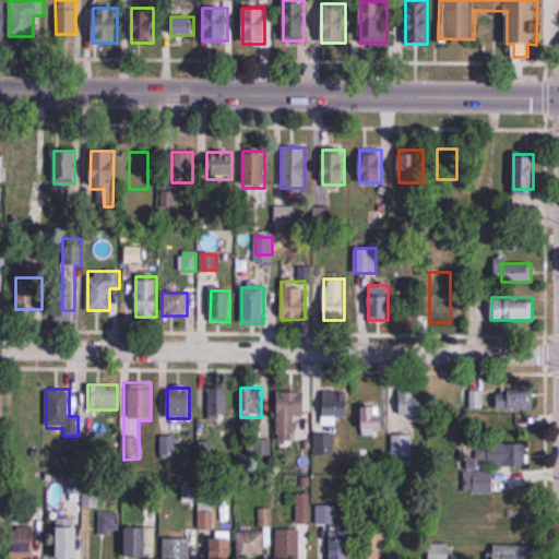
[(207,389),(207,418),(227,418),(227,389),(207,389)]
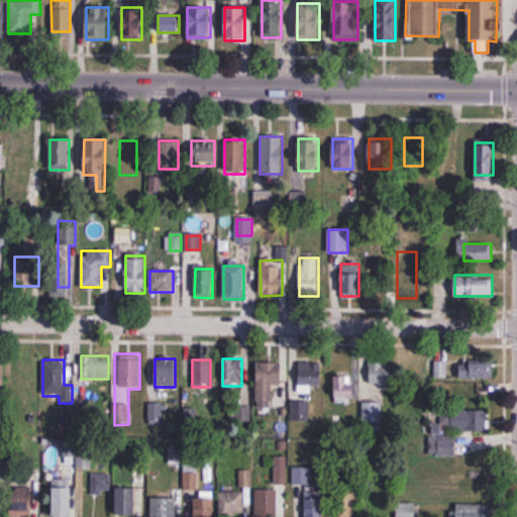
[(359,422),(381,422),(381,383),(392,383),(392,362),(360,362),(359,422)]
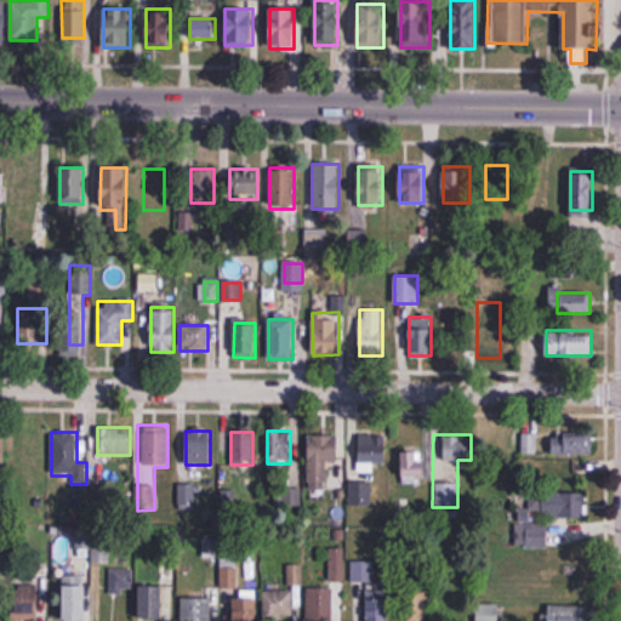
[(536,434),(522,434),(522,454),(536,454),(536,434)]
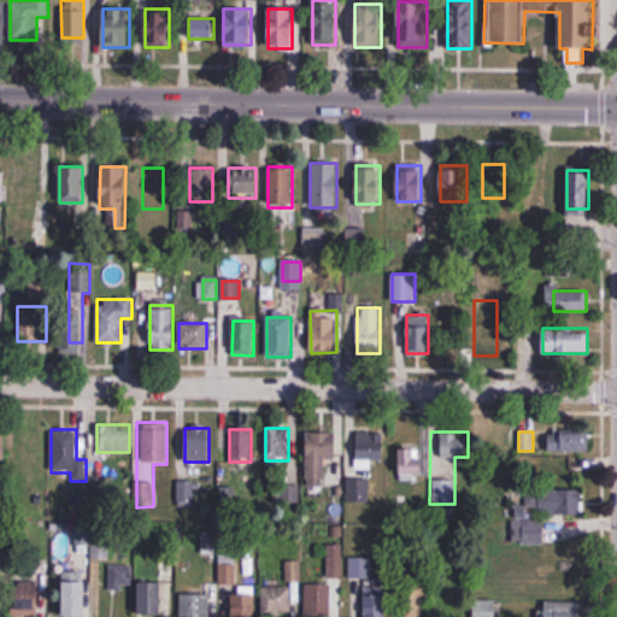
[(588,432),(548,432),(548,451),(588,451),(588,432)]
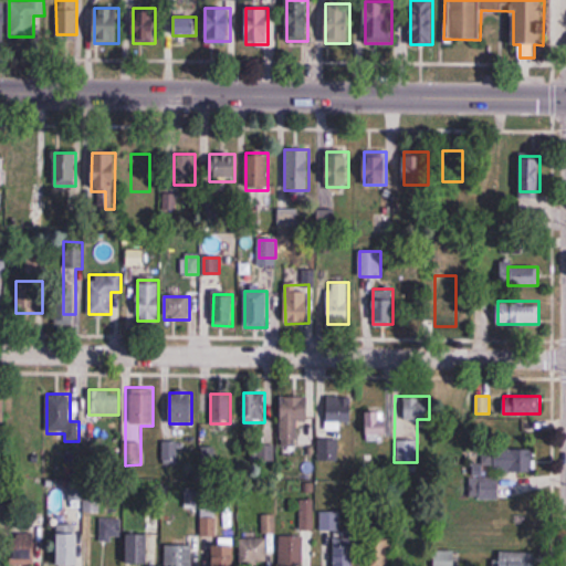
[(307,420),(307,397),(281,397),(281,444),(297,444),(297,420),(307,420)]
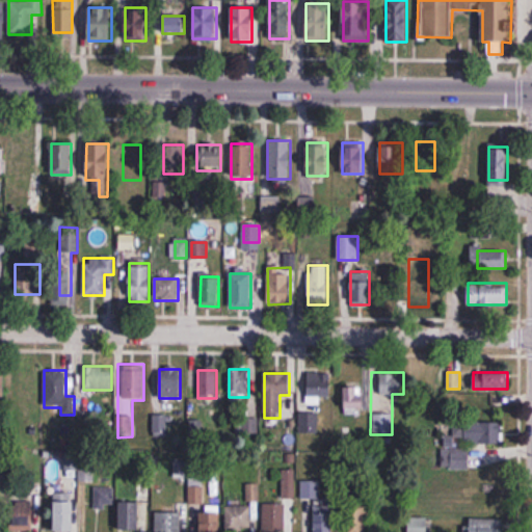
[(330,373),(308,373),(308,398),(330,398),(330,373)]
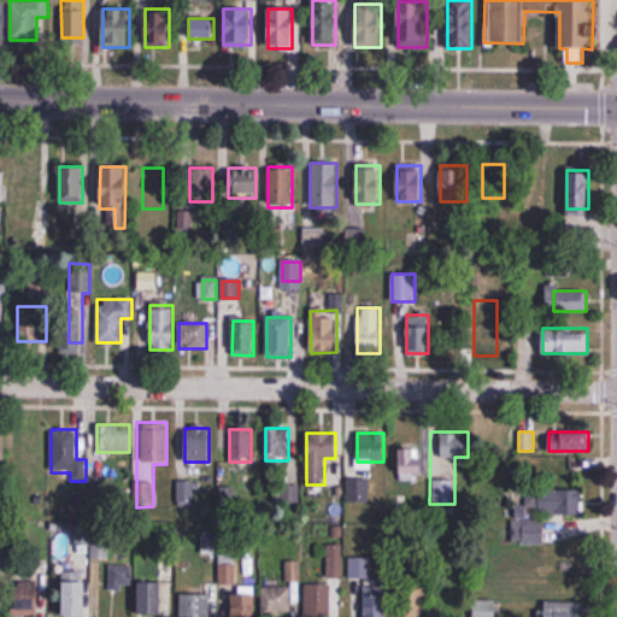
[(399,475),(421,474),(421,447),(398,448),(399,475)]
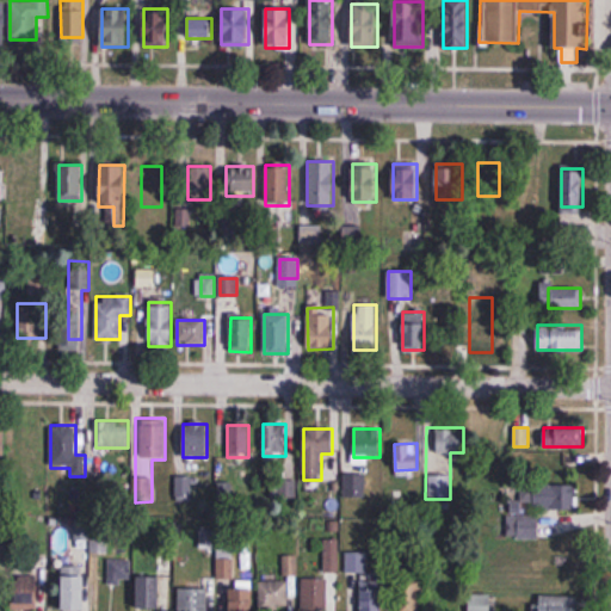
[(191,476),(176,476),(176,501),(191,501),(191,476)]
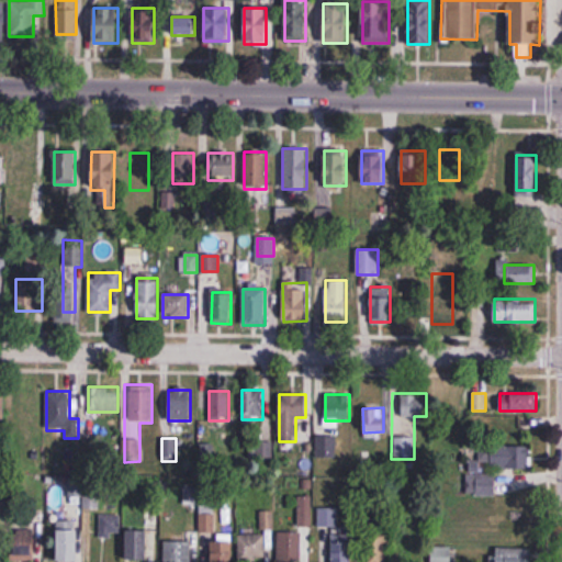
[(531,470),(531,447),(468,446),(467,495),(494,495),(495,469),(531,470)]
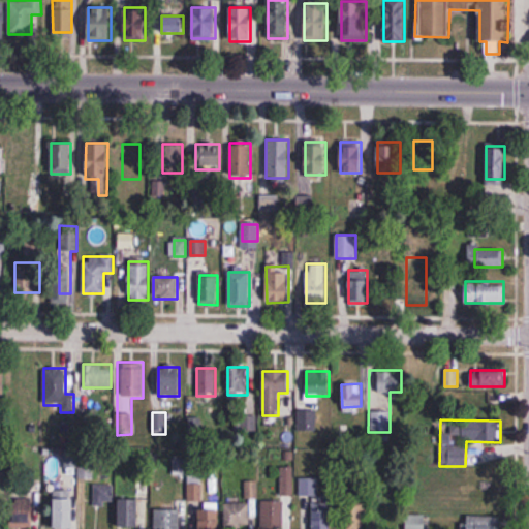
[(289,528),(289,495),(292,495),(292,467),(281,467),(281,500),(261,499),(260,528),(289,528)]
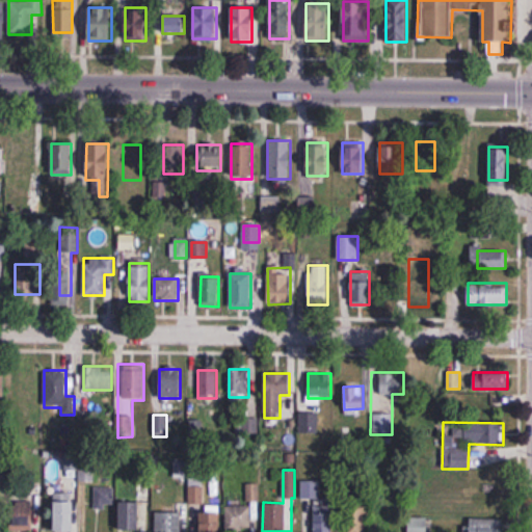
[(319,499),(320,480),(302,479),(301,499),(319,499)]
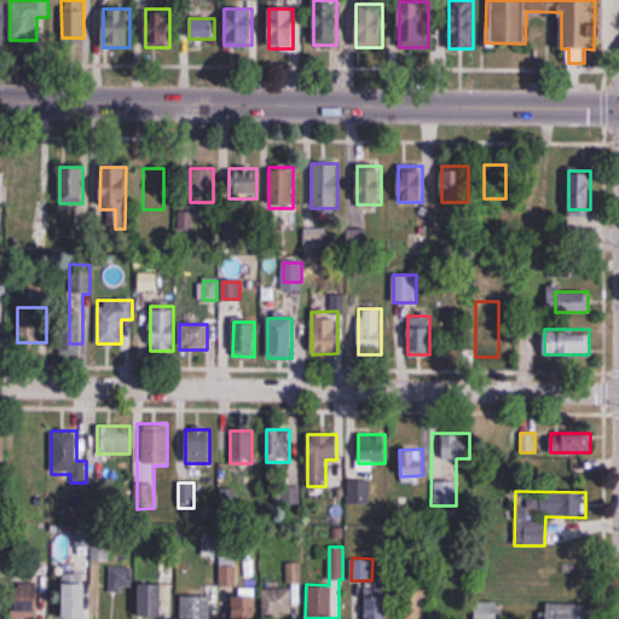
[(110,591),(132,591),(132,566),(110,566),(110,591)]
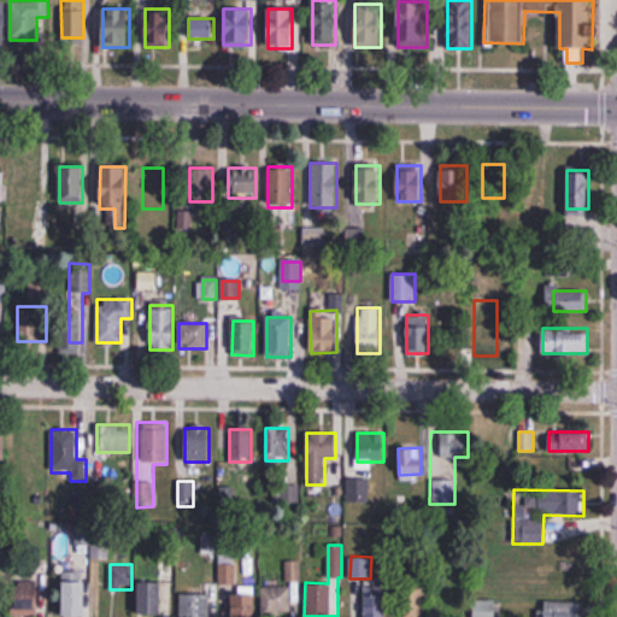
[(254,616),(254,586),(235,586),(235,564),(219,564),(219,586),(231,586),(231,616),(254,616)]
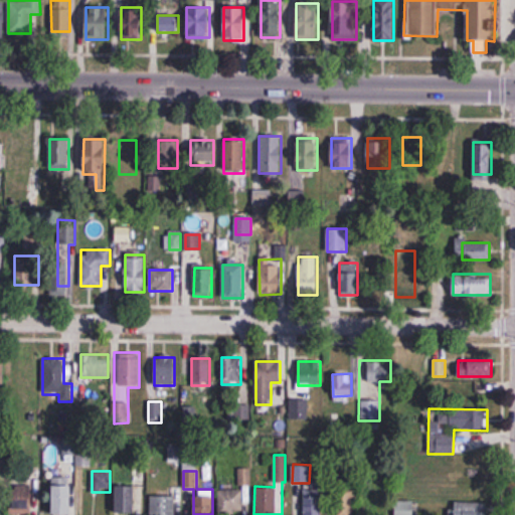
[(52,514),(71,514),(71,476),(52,476),(52,514)]
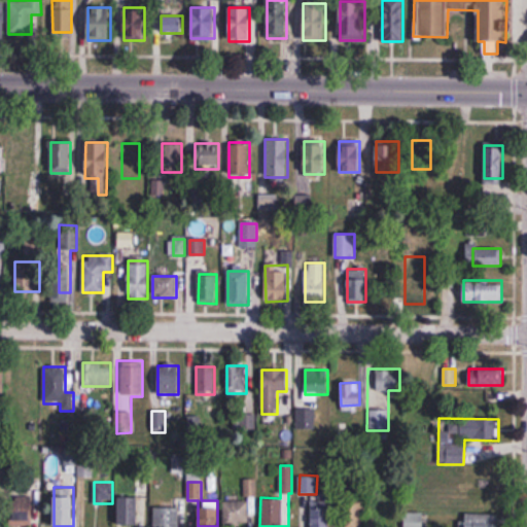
[(32,526),(32,493),(8,493),(8,526),(32,526)]
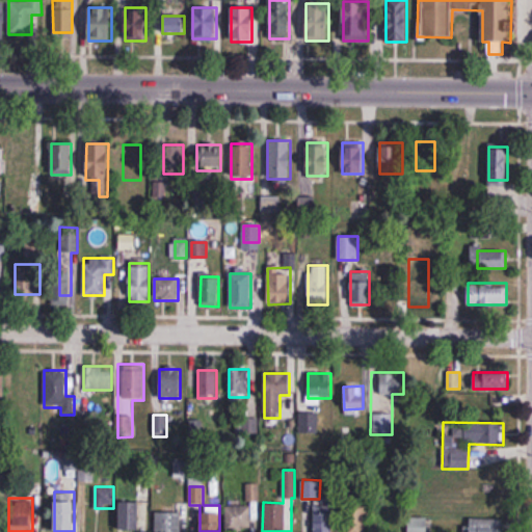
[(120,529),(139,529),(139,502),(120,502),(120,529)]
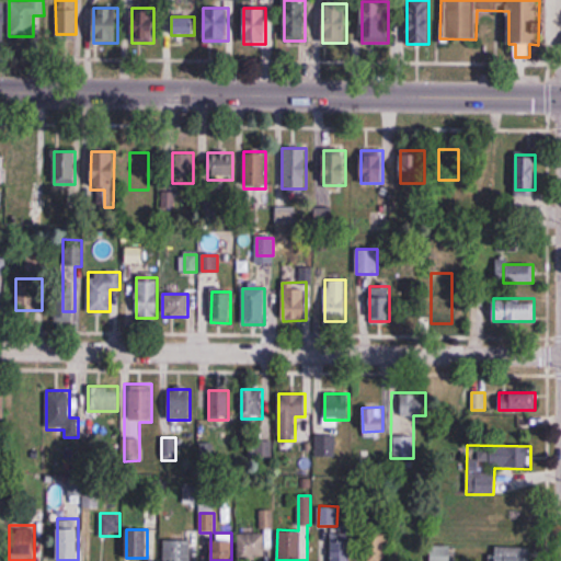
[(331,560),(350,560),(351,529),(331,529),(331,560)]
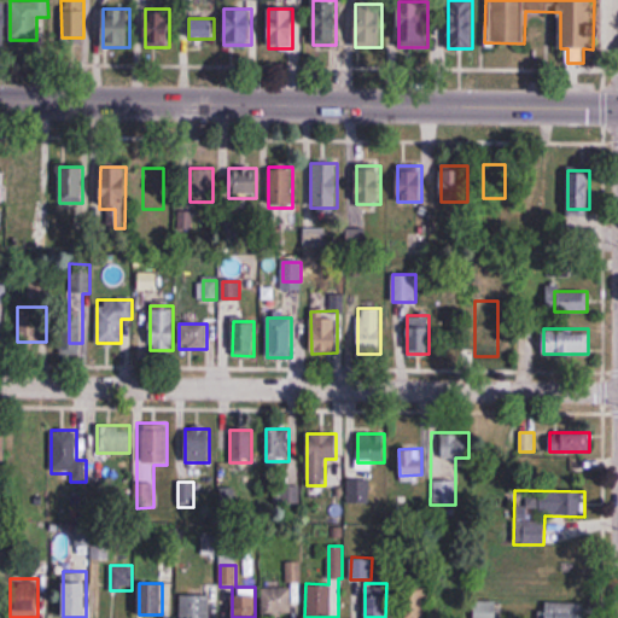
[(425,617),(425,583),(401,583),(400,617),(425,617)]
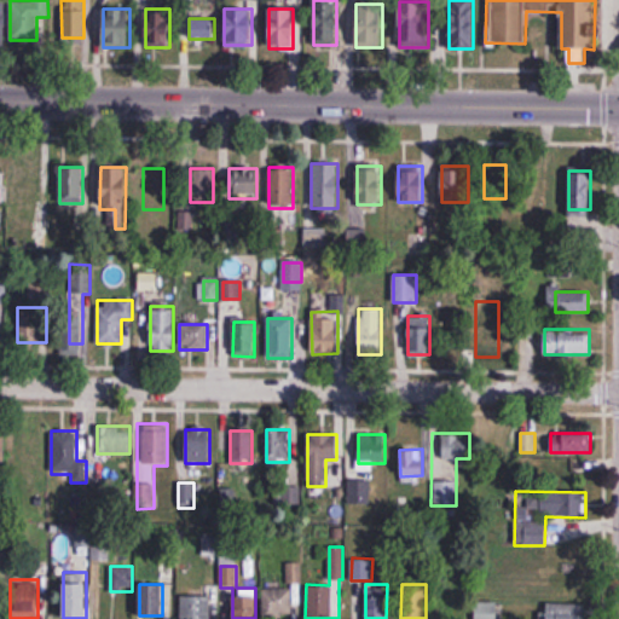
[(293,588),(262,588),(262,618),(293,618),(293,588)]
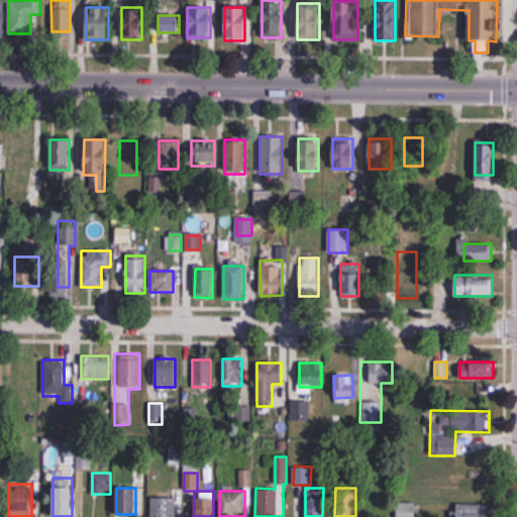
[(175,516),(176,498),(150,498),(150,516),(175,516)]
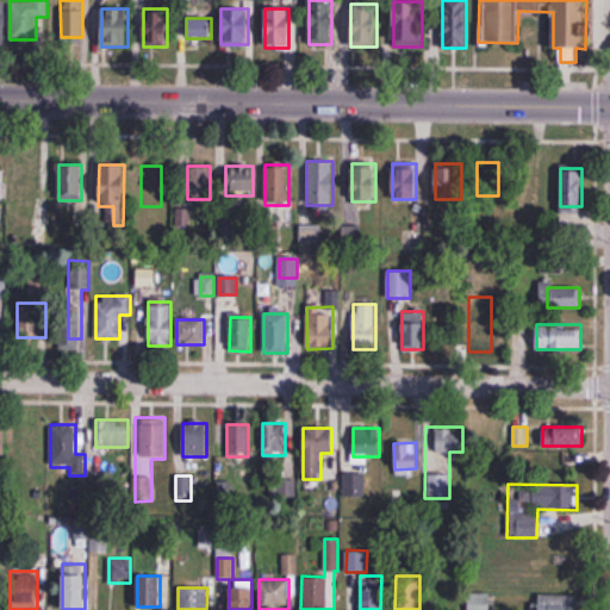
[(490,609),(491,592),(468,592),(468,609),(490,609)]
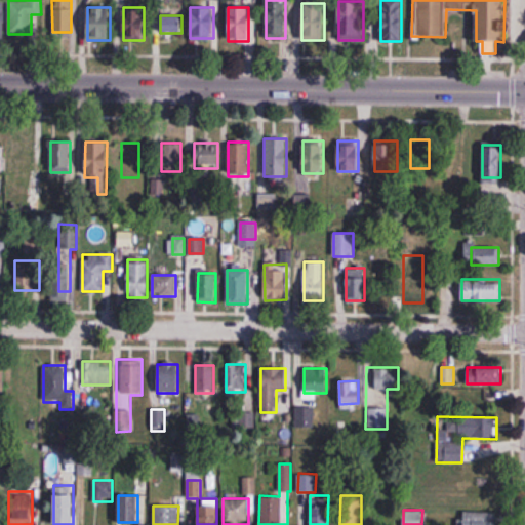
[(496,524),(497,512),(463,512),(462,524),(496,524)]
